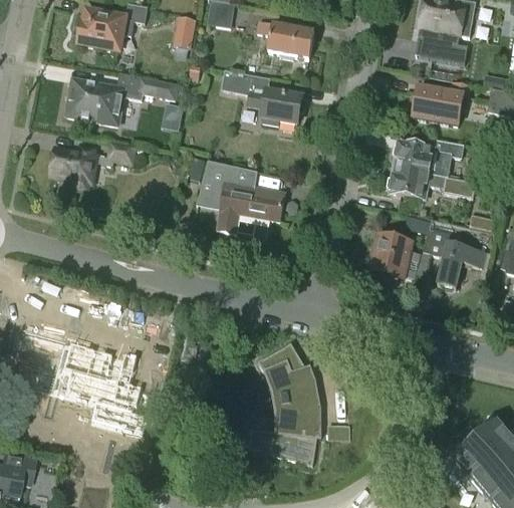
[(207,22),(230,26),(233,4),(211,0),(207,22)]
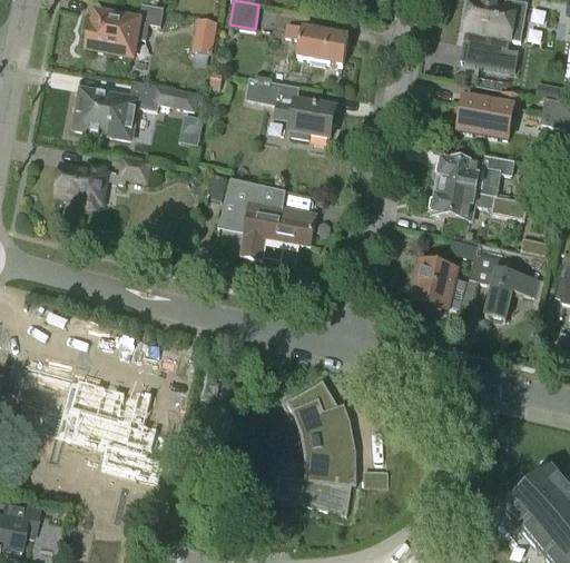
[(508,5),(483,0),(471,0),(465,31),(520,40),(528,1),(521,0),(508,0),(508,5)]
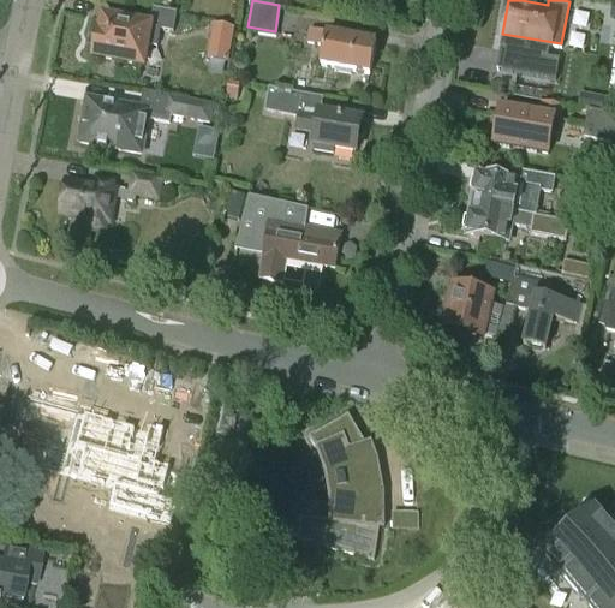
[(95,53),(142,61),(145,41),(157,43),(160,25),(149,23),(149,22),(103,13),(101,30),(99,30),(95,53)]
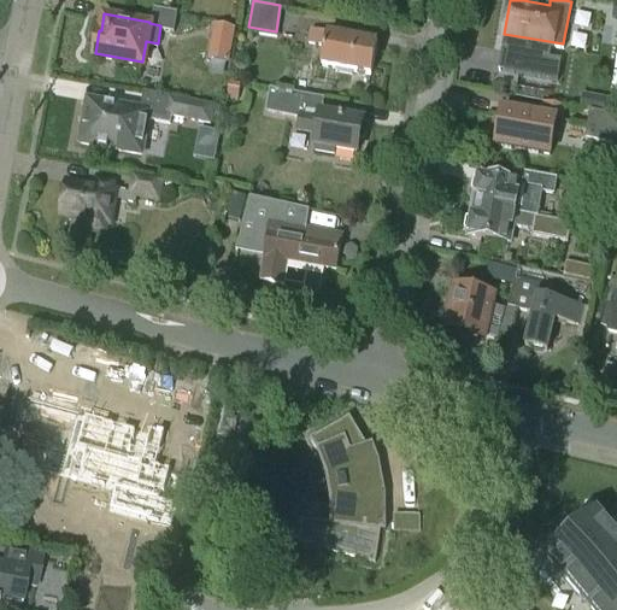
[(200,19),(197,39),(224,45),(228,24),(200,19)]
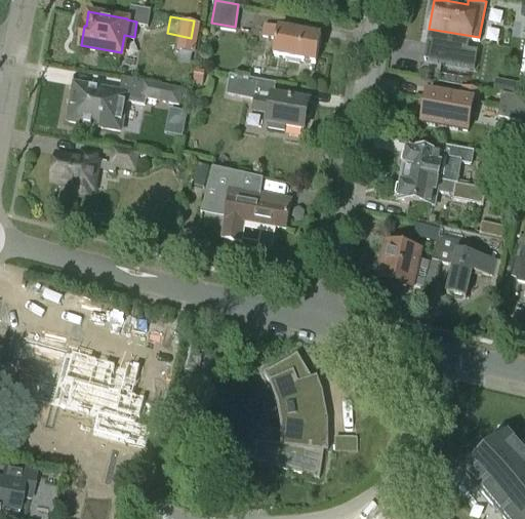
[(286,54),(285,56),(298,60),(299,57),(315,60),(320,31),(278,24),(278,25),(264,22),(261,33),(276,35),(273,52),(286,54)]
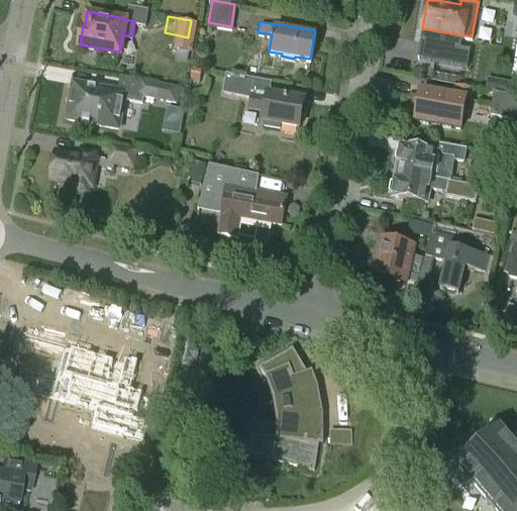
[(191,65),(188,80),(198,81),(200,67),(191,65)]
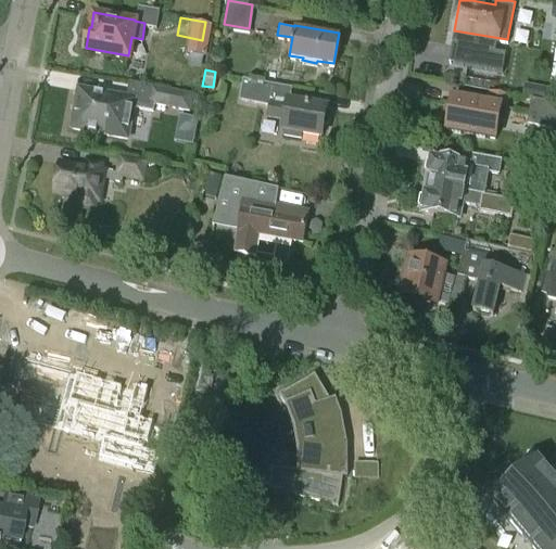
[(244,77),(241,96),(269,100),(267,113),(283,116),(282,126),(283,126),(283,131),(300,133),(301,129),(321,132),(326,104),(298,100),(299,97),(288,94),(290,84),(264,79),(244,77)]
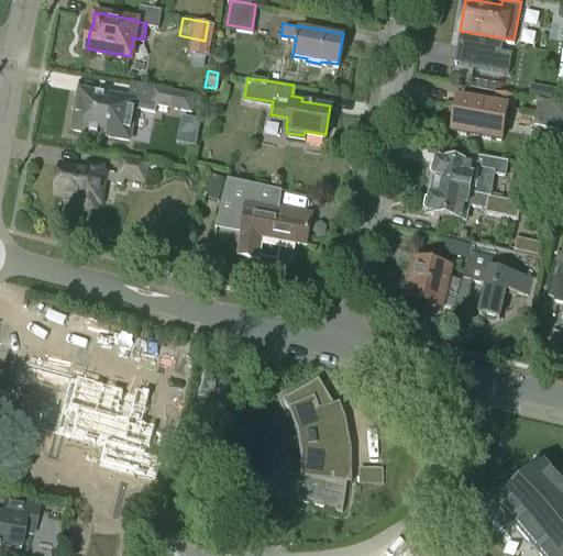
[(530,79),(528,93),(554,99),(556,84),(530,79)]
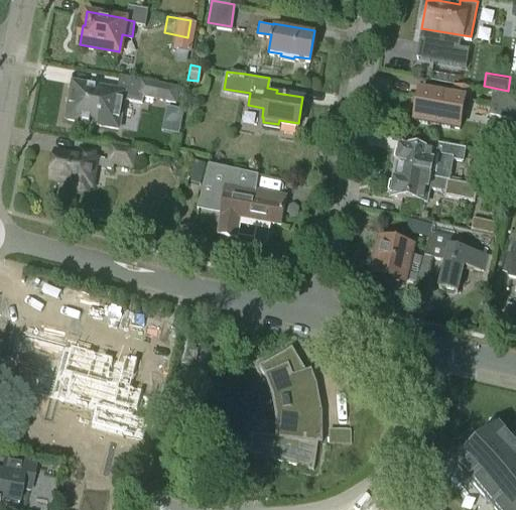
[(67,102),(66,108),(68,111),(67,116),(105,122),(117,124),(122,96),(141,100),(142,93),(175,99),(177,85),(120,74),(117,90),(111,88),(73,80),(70,99),(67,102)]
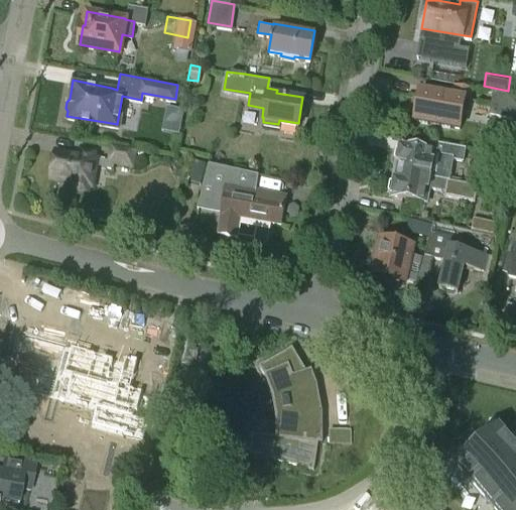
[(473,85),(454,82),(450,94),(465,96),(470,97),(473,85)]
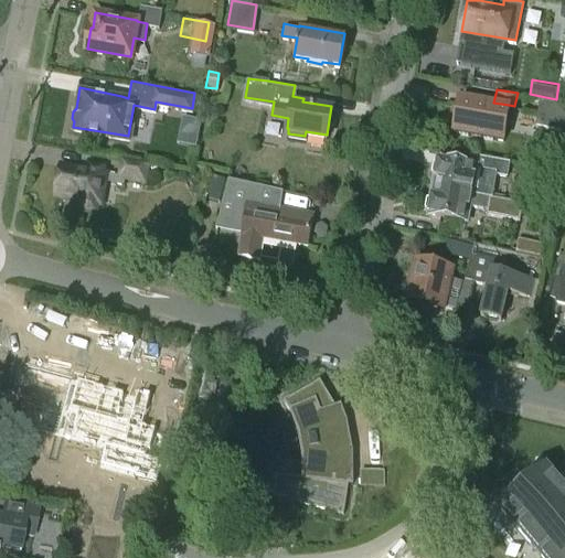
[(459,96),(452,129),(503,138),(509,105),(493,103),(459,96)]
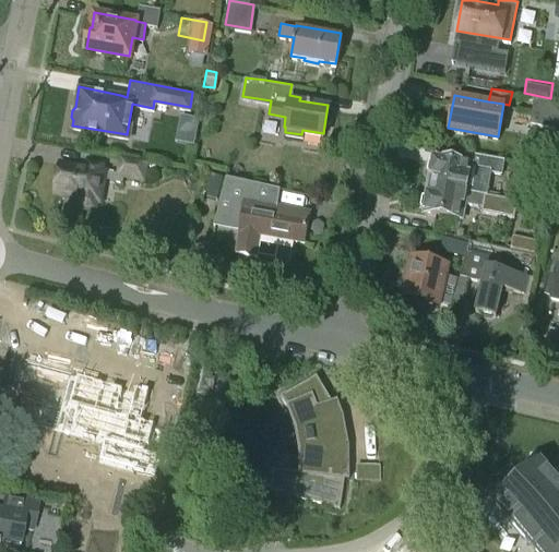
[(558,100),(534,96),(530,121),(558,127),(558,100)]
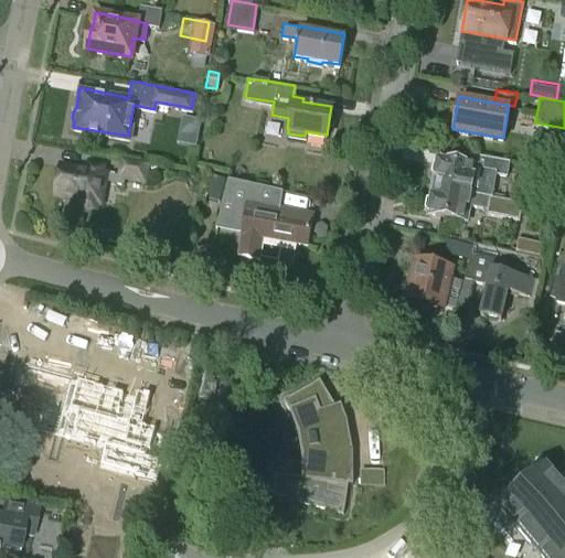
[(183,114),(178,138),(195,142),(201,117),(183,114)]
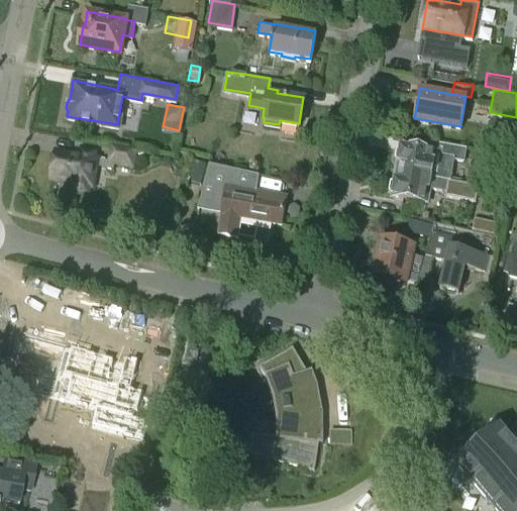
[(395,142),(391,167),(448,178),(448,177),(445,177),(448,156),(458,157),(460,143),(426,137),(424,147),(395,142)]
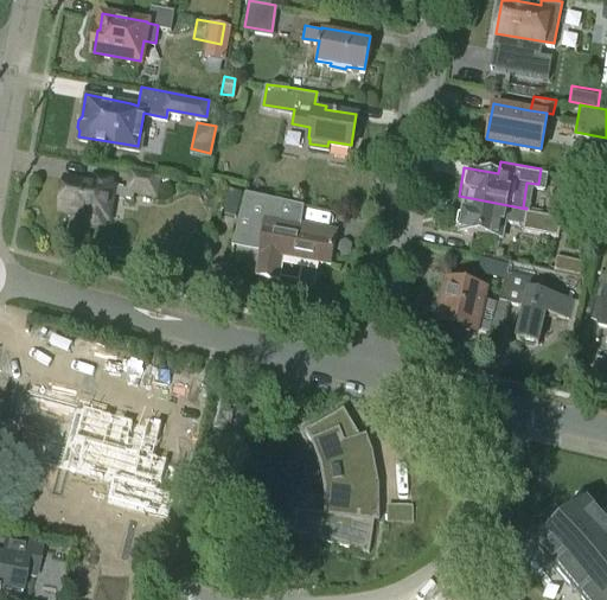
[(600,179),(602,166),(588,164),(586,177),(600,179)]
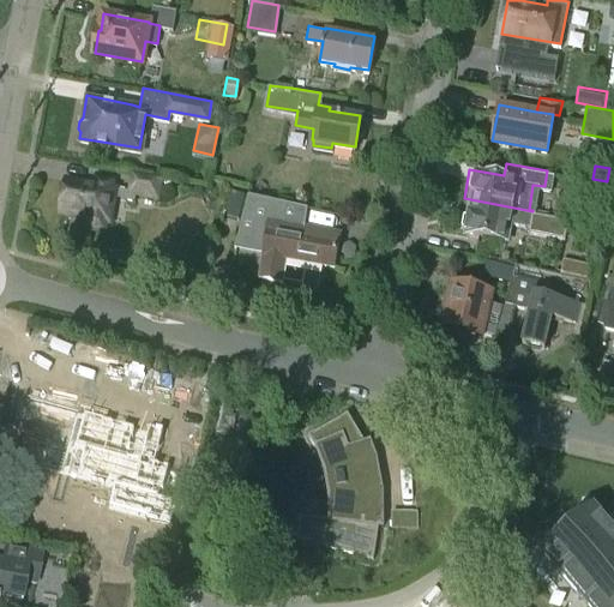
[(128,188),(157,193),(160,175),(132,169),(128,188)]
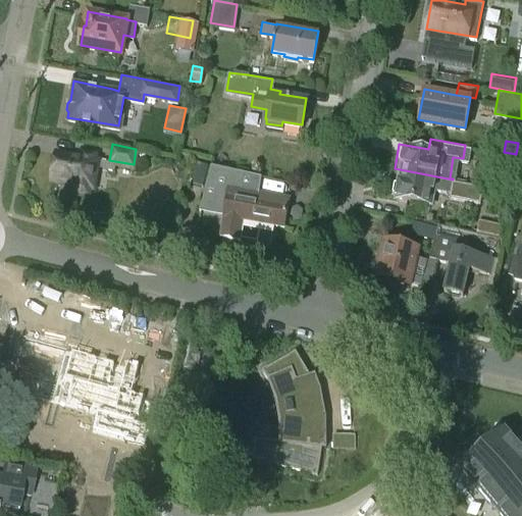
[(97,157),(95,156),(95,151),(82,149),(81,154),(60,150),(60,155),(56,157),(53,161),(52,165),(54,169),(57,172),(56,178),(76,183),(74,191),(88,193),(90,185),(93,186),(97,157)]
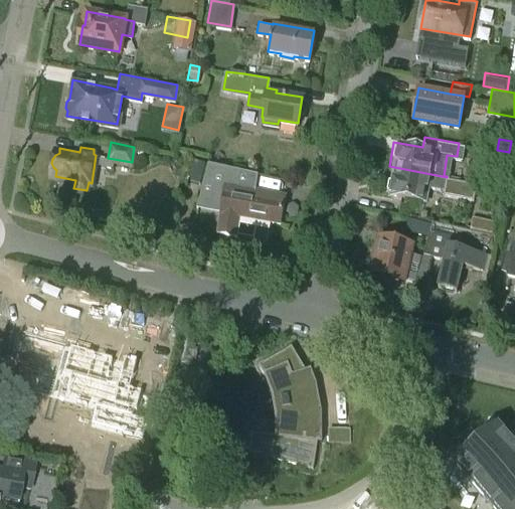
[(189,178),(199,180),(205,160),(195,157),(189,178)]
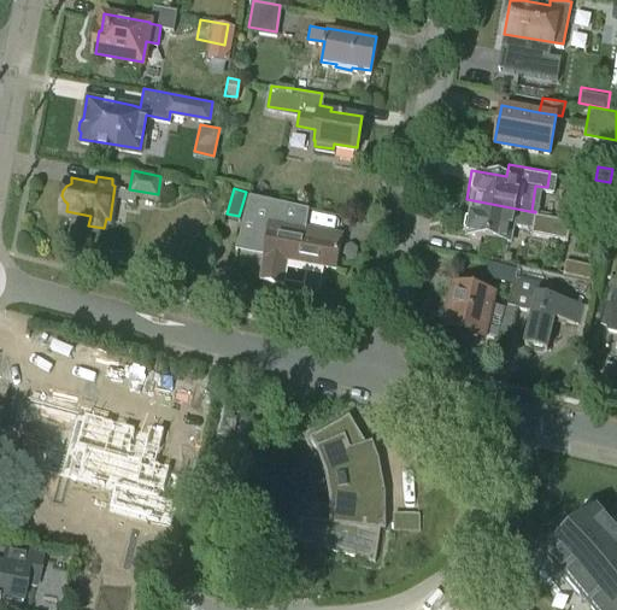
[(253,197),(236,239),(265,244),(259,274),(283,279),(287,256),(336,265),(342,232),(306,226),(310,206),(253,197)]
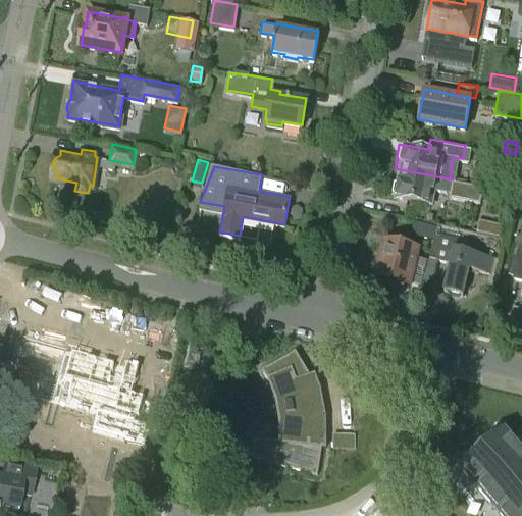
[(453,179),(395,168),(390,194),(431,201),(433,188),(451,191),(476,195),(478,184),(453,179)]
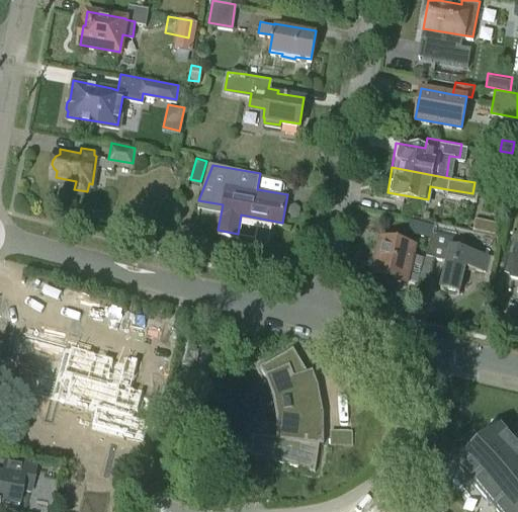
[(472,227),(496,232),(498,220),(475,215),(472,227)]
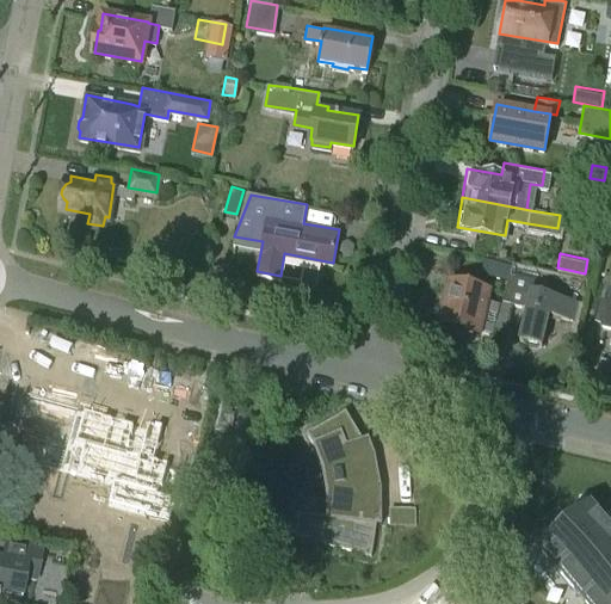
[(482,259),(480,272),(507,279),(508,272),(510,271),(511,265),(482,259)]
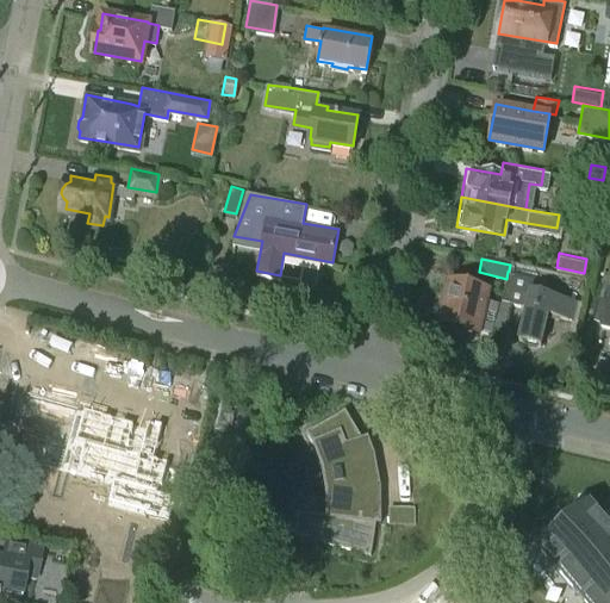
[(500,298),(495,324),(505,327),(511,302),(526,305),(518,337),(541,343),(548,311),(573,317),(578,298),(530,287),(533,278),(508,272),(506,279),(500,298)]
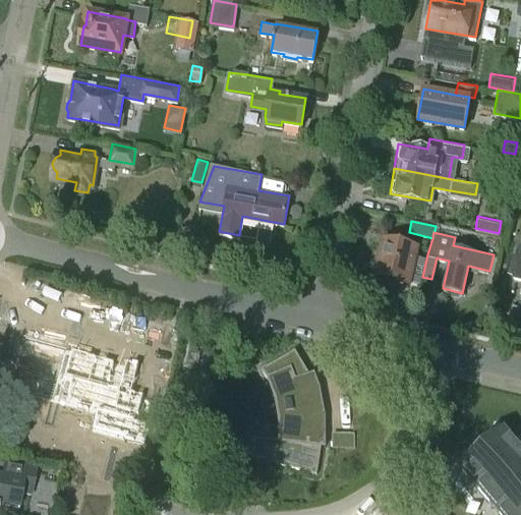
[(375,273),(408,280),(415,245),(384,238),(375,273)]
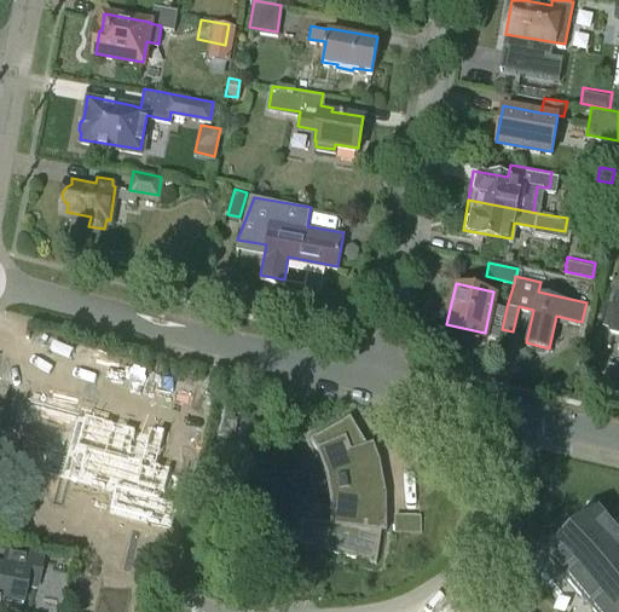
[(608,301),(603,325),(609,327),(608,330),(618,332),(618,289),(618,290),(615,302),(608,301)]
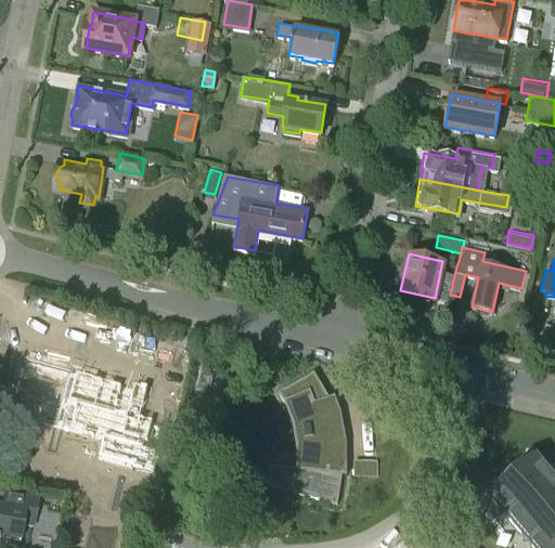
[(123,381),(76,369),(62,425),(103,435),(98,453),(155,468),(160,447),(154,445),(159,423),(153,421),(154,417),(142,414),(150,382),(146,381),(147,377),(143,376),(142,380),(134,378),(131,392),(120,389),(123,381)]
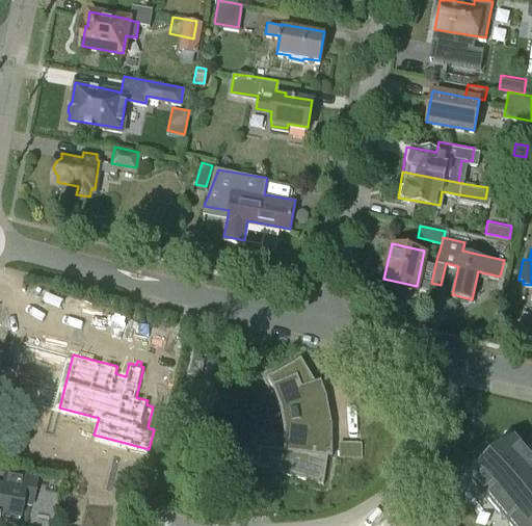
[(287,446),(251,443),(248,461),(313,478),(318,450),(321,450),(321,421),(321,419),(316,392),(316,390),(311,376),(307,378),(299,366),(287,372),(280,360),(258,372),(265,385),(274,379),(283,399),(284,406),(283,406),(285,417),(286,417),(287,422),(287,424),(287,446)]
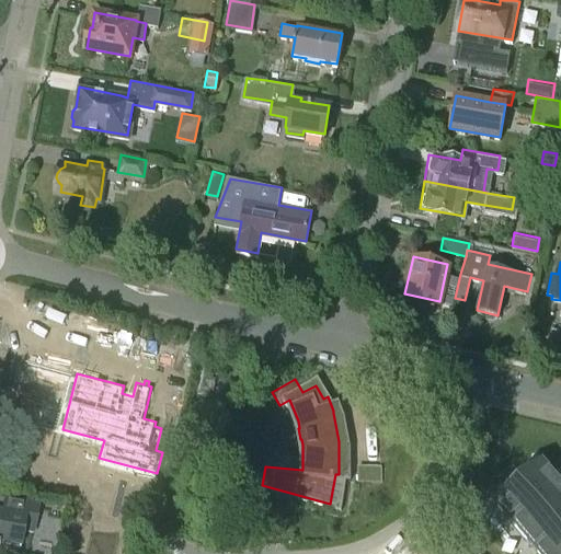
[(560,553),(560,481),(560,482),(542,462),(538,466),(534,462),(497,494),(501,498),(496,503),(541,553),(560,553)]
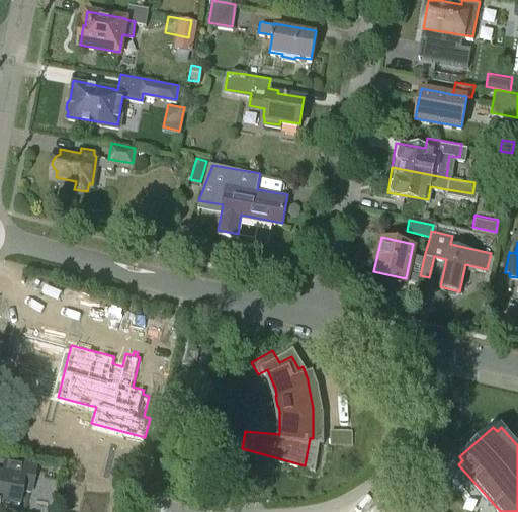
[(331,428),(331,441),(351,440),(351,428),(331,428)]
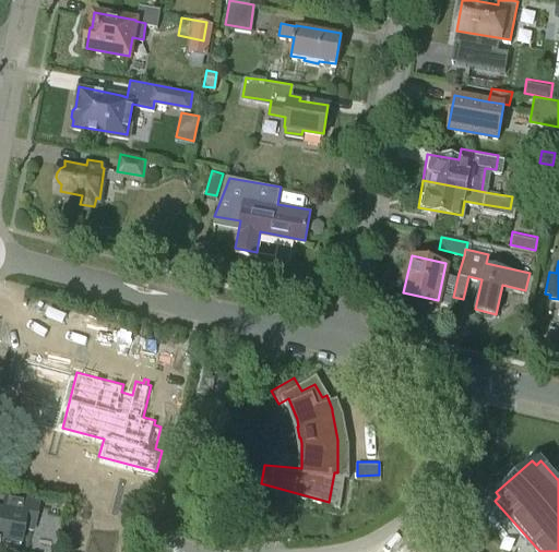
[(1,508),(0,507),(0,539),(18,543),(21,525),(32,527),(36,499),(4,493),(1,508)]
